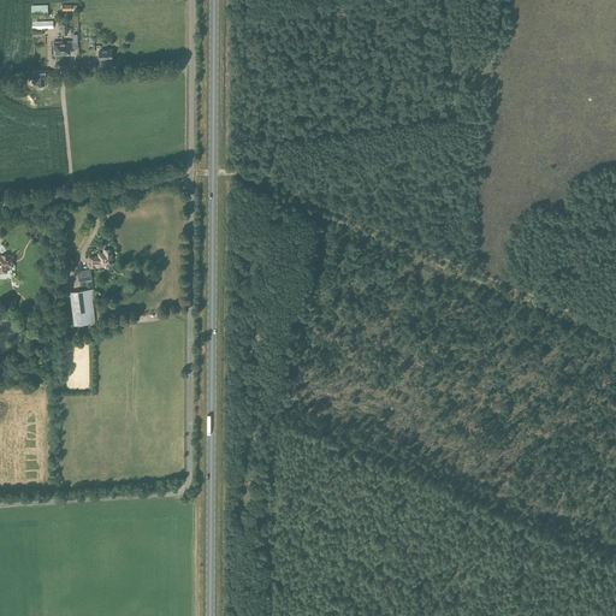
[(51,51),(53,51),(53,55),(67,54),(67,49),(69,49),(69,42),(51,43),(51,51)]
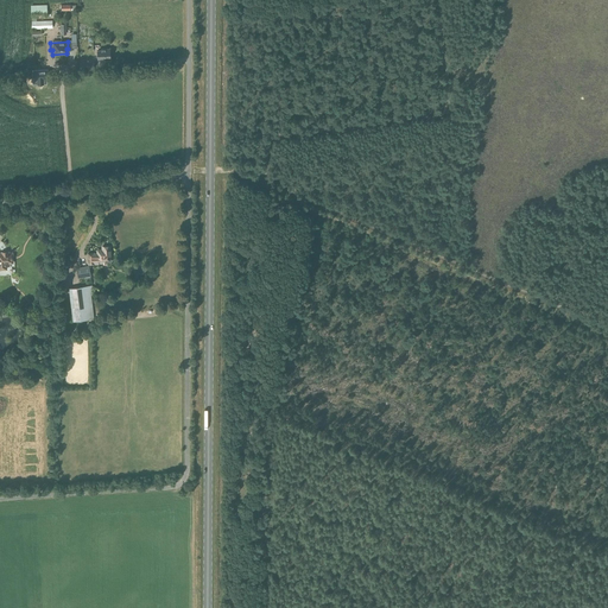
[(102,49),(102,50),(97,50),(99,59),(105,59),(105,58),(111,57),(109,49),(102,49)]
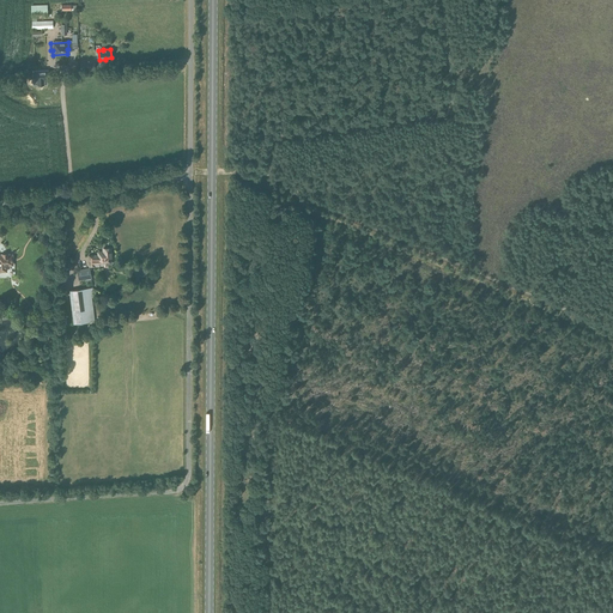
[(48,71),(40,71),(40,77),(35,77),(35,85),(41,84),(41,79),(48,79),(48,71)]
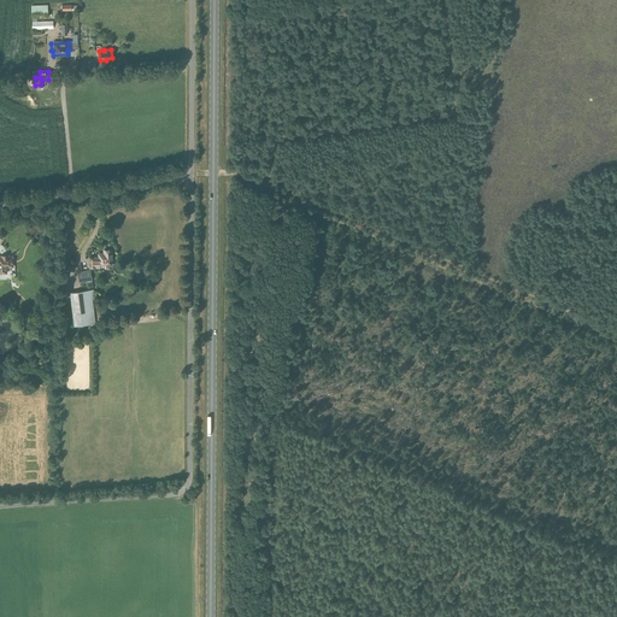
[(112,266),(113,264),(112,263),(111,250),(104,251),(104,253),(99,254),(99,257),(95,258),(95,257),(89,257),(89,268),(101,266),(101,264),(106,264),(109,266),(112,266)]
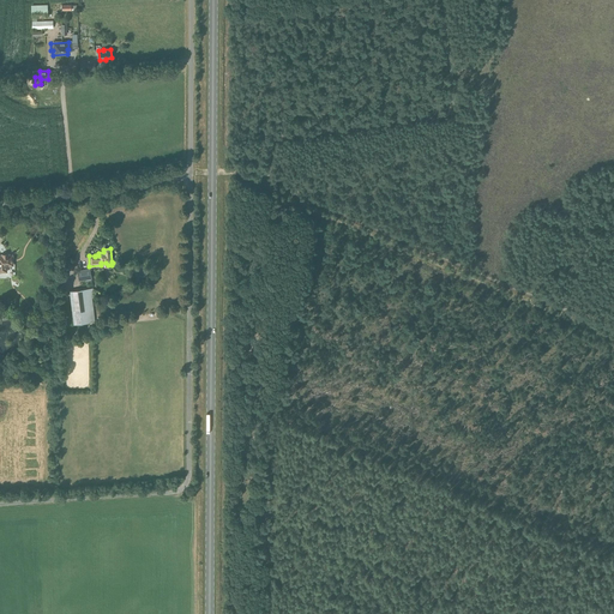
[(7,256),(7,254),(4,254),(4,256),(0,256),(0,271),(6,272),(6,265),(10,265),(13,265),(12,256),(7,256)]
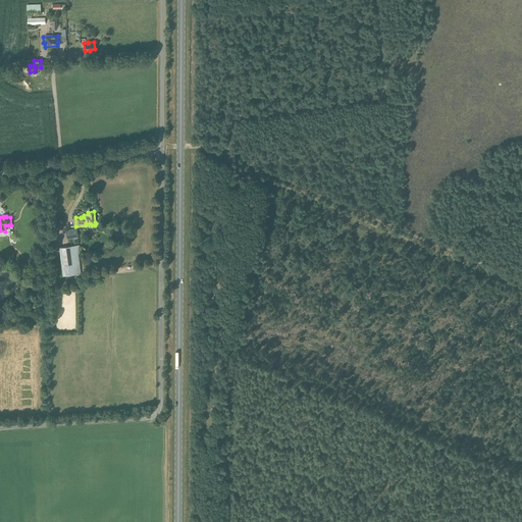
[(66,239),(79,238),(76,228),(65,229),(66,239)]
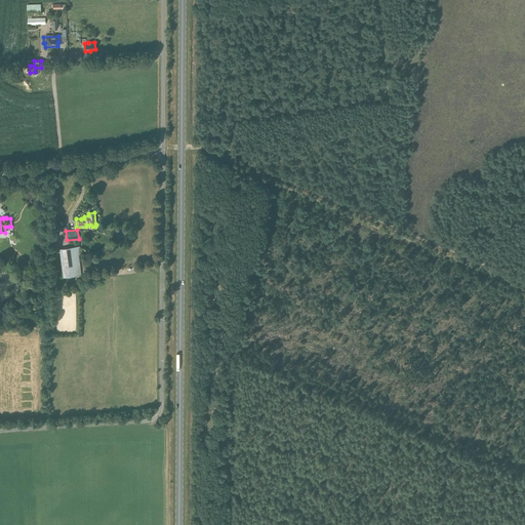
[(2,233),(0,239),(8,241),(9,235),(2,233)]
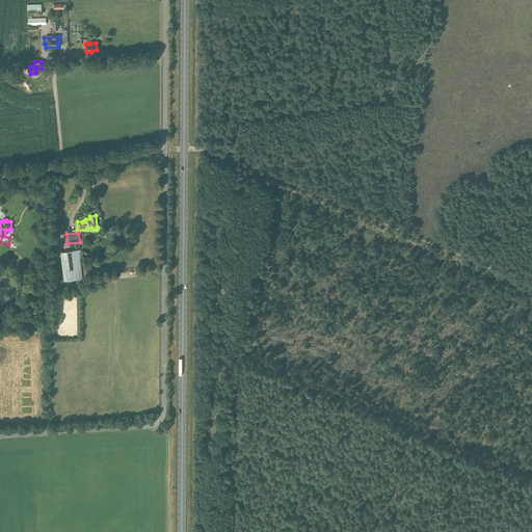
[(62,263),(64,281),(82,278),(80,261),(79,249),(60,251),(61,263),(62,263)]
